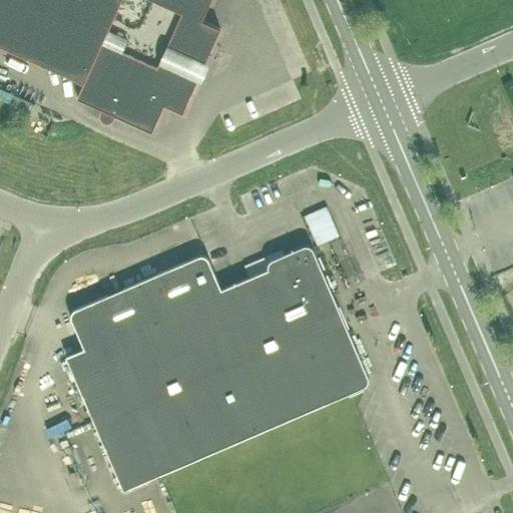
[(0,0),(0,43),(84,82),(77,97),(101,108),(99,111),(99,115),(101,119),(103,121),(107,122),(111,121),(113,118),(115,115),(151,131),(163,104),(182,112),(219,28),(201,20),(210,0),(0,0)]
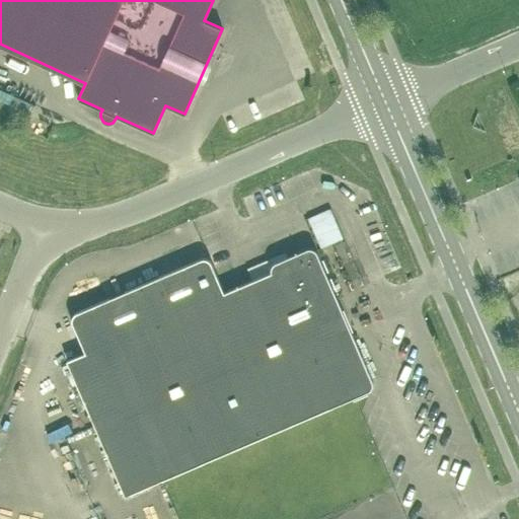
[(40,81),(32,87),(46,100),(53,93),(40,81)]
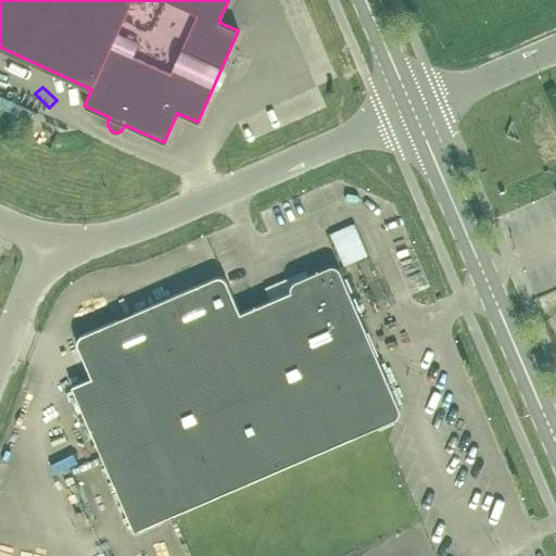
[(16,105),(9,123),(37,135),(45,116),(16,105)]
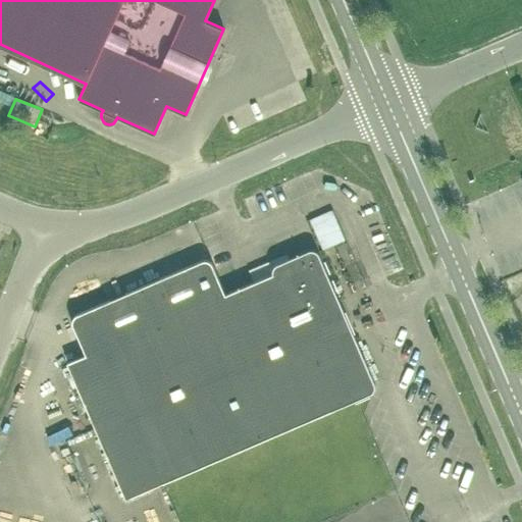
[(313,250),(311,249),(309,249),(308,250),(289,258),(286,254),(249,270),(253,281),(224,294),(212,264),(212,263),(211,263),(210,262),(209,261),(208,260),(206,260),(204,260),(202,260),(76,314),(75,314),(74,315),(73,317),(72,317),(72,319),(71,321),(71,322),(71,323),(72,324),(85,355),(66,362),(125,498),(369,394),(374,388),(374,386),(374,383),(318,254),(317,252),(315,251),(313,250)]
